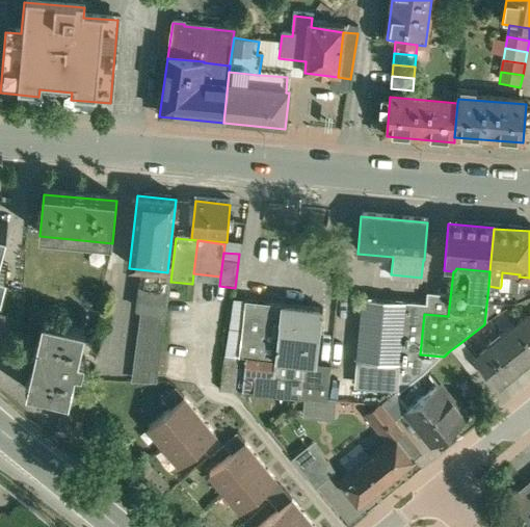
[(136,314),(164,318),(169,275),(141,271),(136,314)]
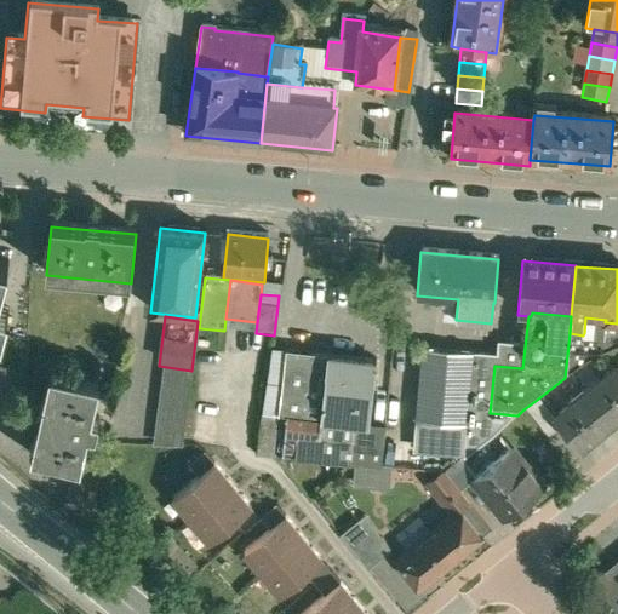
[(617,323),(605,322),(606,320),(585,317),(584,333),(591,342),(589,361),(617,348),(617,323)]
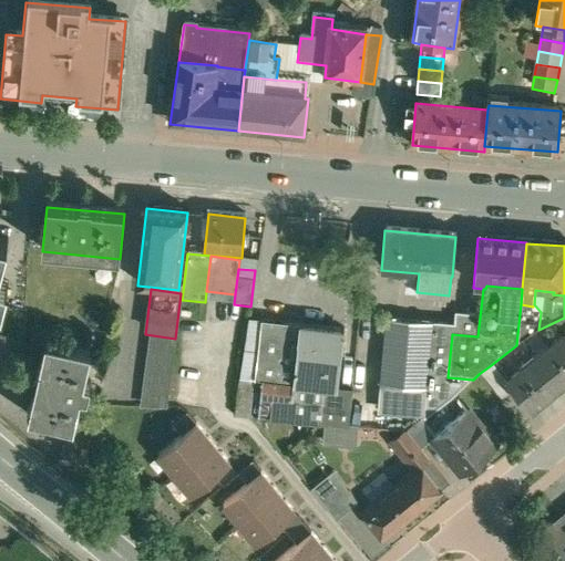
[(533,307),(521,304),(516,345),(538,330),(541,312),(534,304),(533,307)]
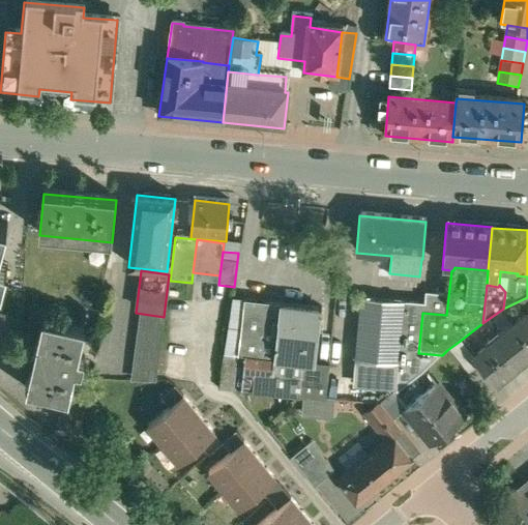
[(402,304),(359,300),(354,362),(397,367),(398,367),(404,303),(402,304)]
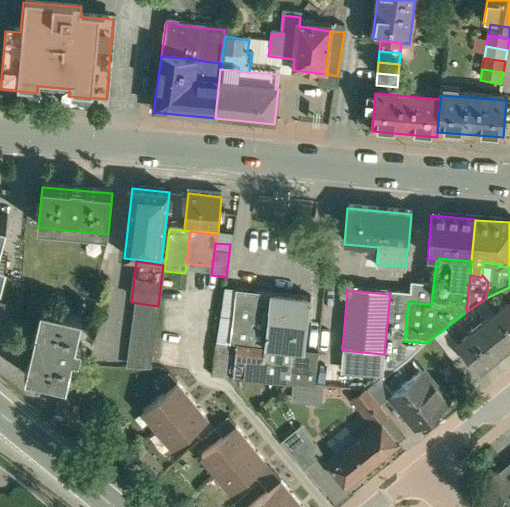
[(303,354),(257,349),(264,295),(235,291),(230,345),(237,346),(235,368),(244,369),(243,382),(292,386),(299,386),(303,354)]
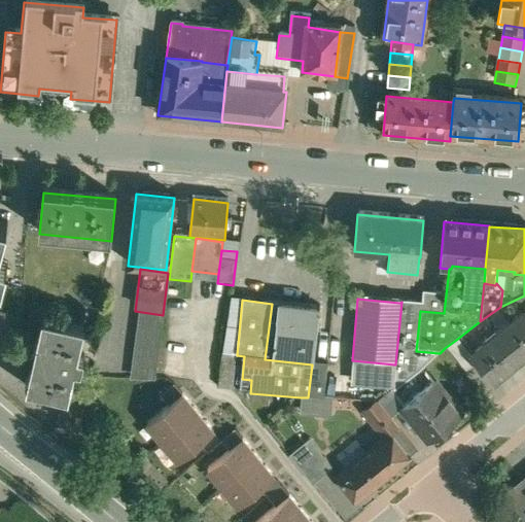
[(317,308),(272,304),(265,359),(312,364),(312,361),(317,308)]
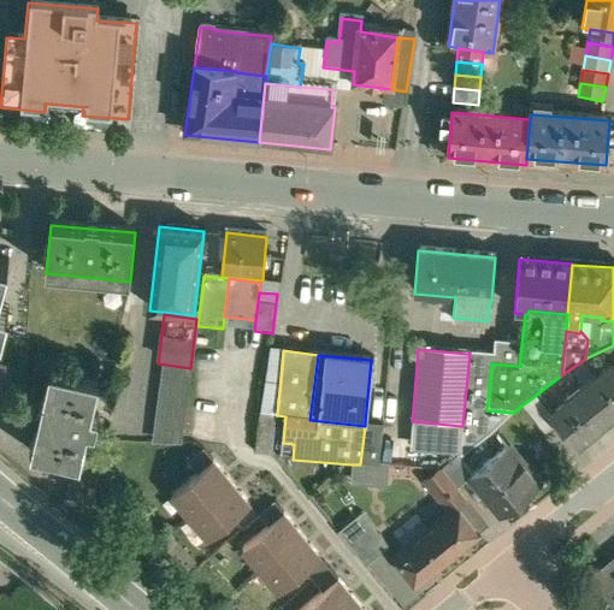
[(598,380),(570,404),(568,403),(550,418),(576,448),(602,426),(602,427),(613,419),(612,418),(613,415),(613,365),(597,379),(598,380)]
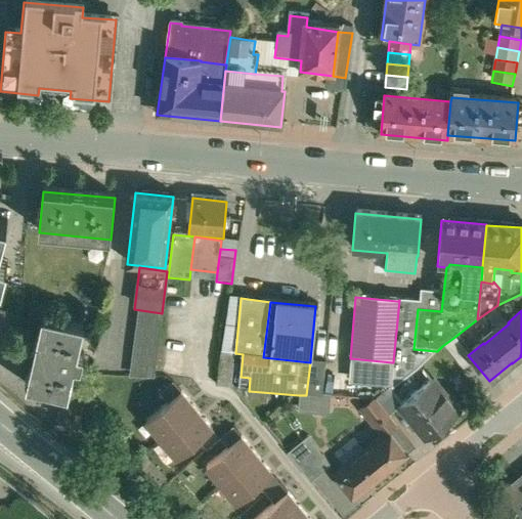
[(18,318),(0,313),(0,337),(12,340),(18,318)]
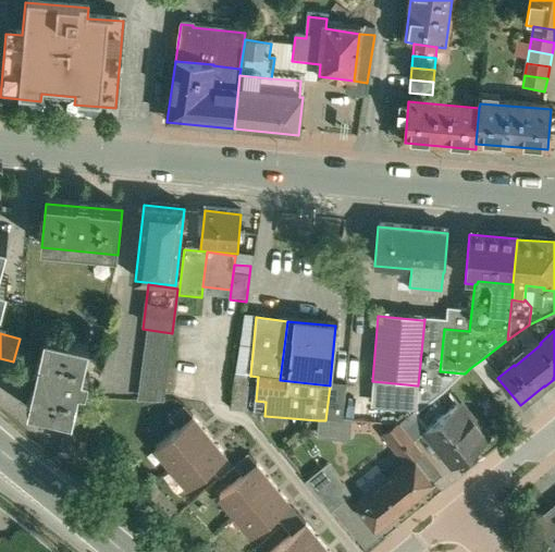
[(89,346),(45,336),(28,412),(66,420),(73,421),(79,391),(86,392),(88,379),(82,378),(89,346)]
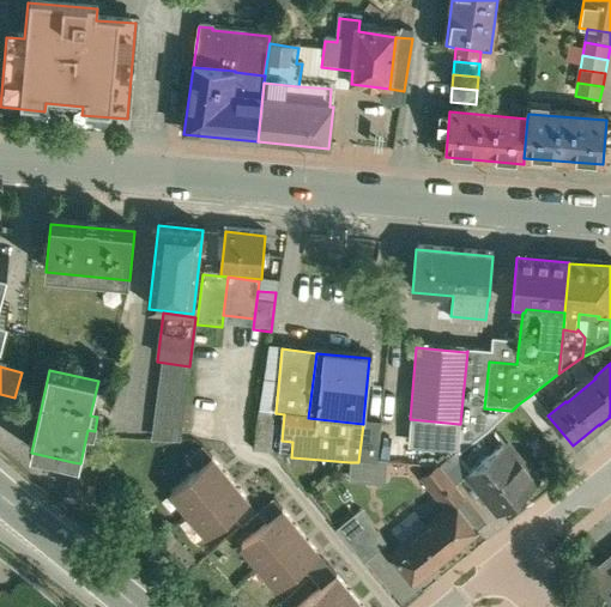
[(552,424),(531,395),(518,405),(542,432),(552,424)]
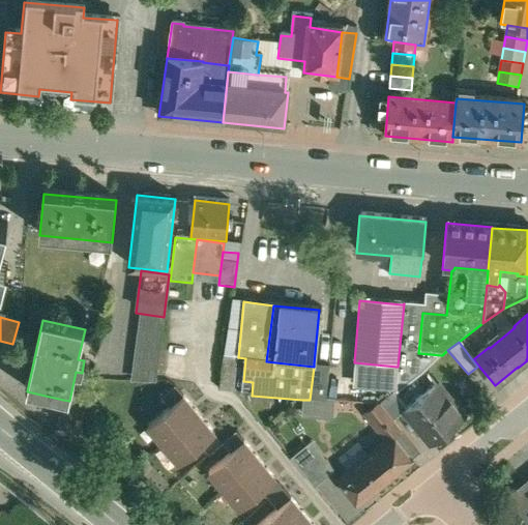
[(236,357),(224,356),(217,392),(232,394),(236,357)]
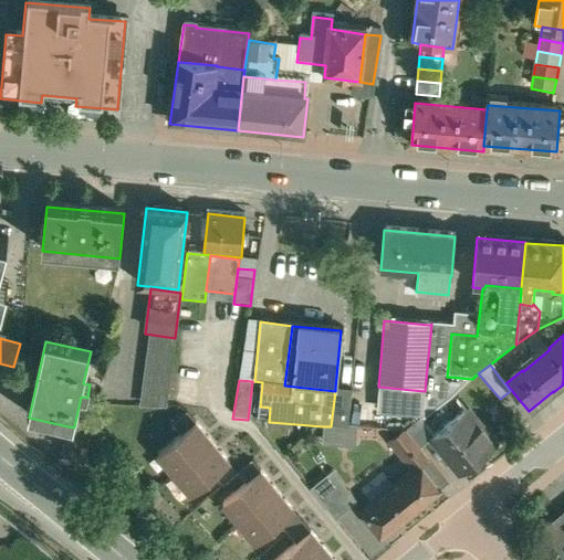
[(424,391),(378,387),(376,412),(407,414),(408,400),(423,401),(424,391)]
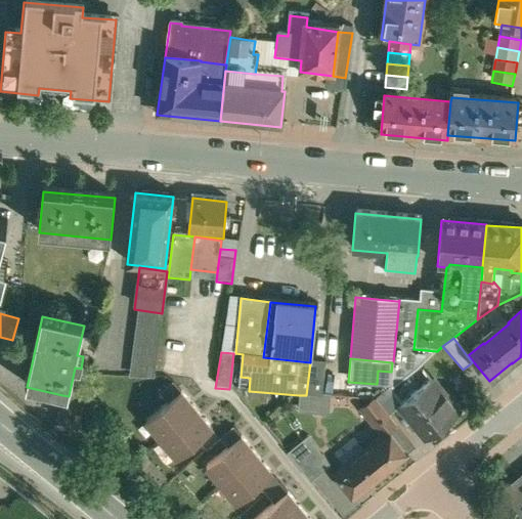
[(325,361),(310,359),(310,362),(306,395),(322,397),(325,361)]
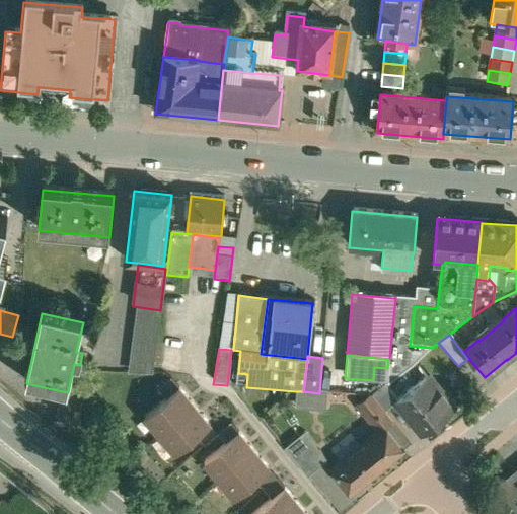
[(396,402),(396,404),(397,405),(423,437),(453,413),(448,407),(450,406),(442,394),(440,396),(427,379),(396,402)]
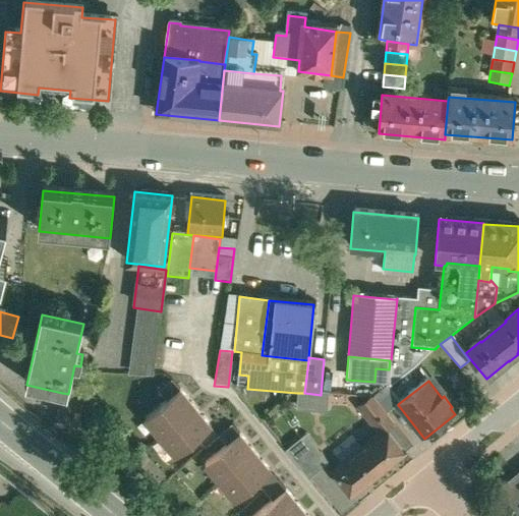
[(178,393),(171,383),(157,394),(165,404),(178,393)]
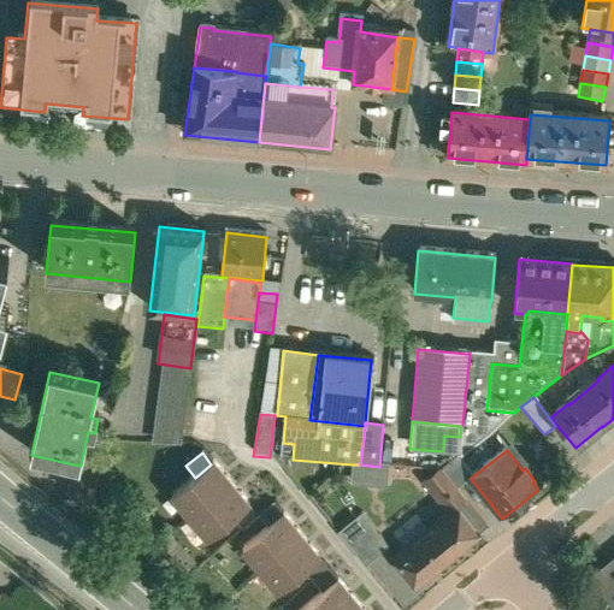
[(471,478),(456,460),(442,472),(458,492),(472,480),(471,479),(471,478)]
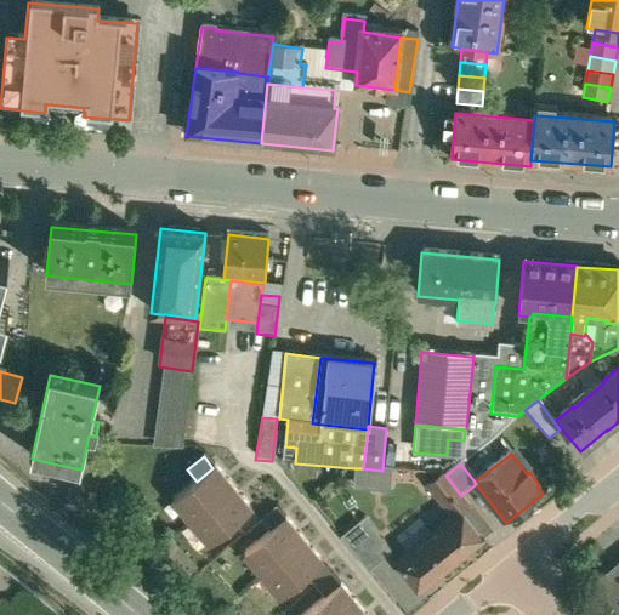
[(81,470),(74,468),(66,510),(91,516),(101,473),(81,470)]
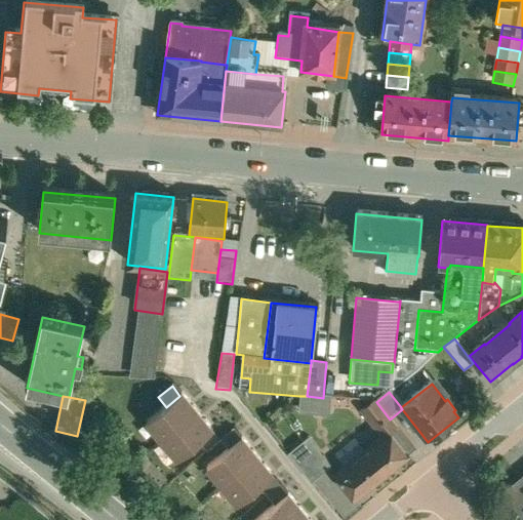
[(182,396),(147,425),(177,462),(197,445),(211,434),(212,433),(182,396)]
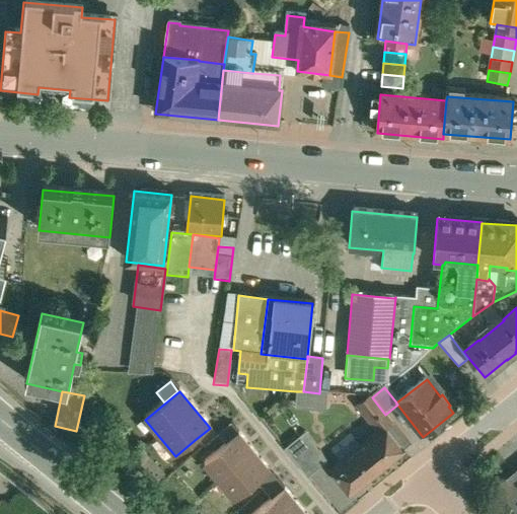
[(303,391),(296,391),(295,409),(321,411),(323,393),(319,393),(303,391)]
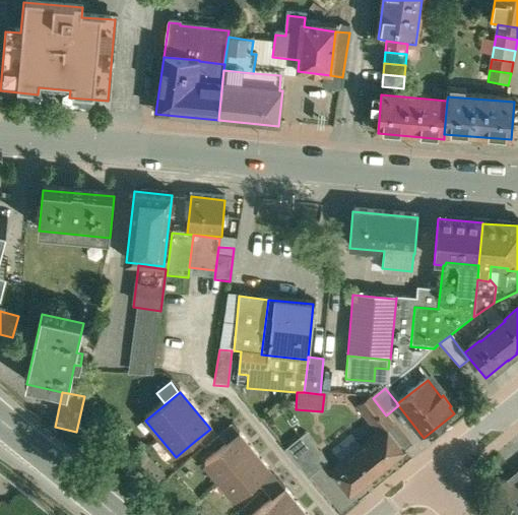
[(330,407),(347,410),(349,397),(332,395),(330,407)]
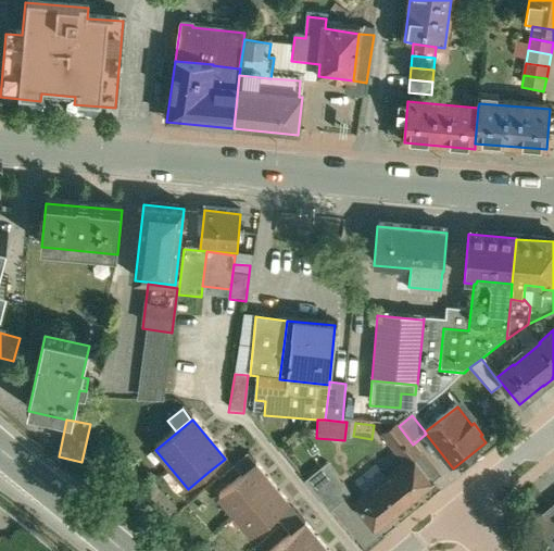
[(413,445),(399,426),(383,438),(405,464),(412,460),(413,461),(420,454),(413,445)]
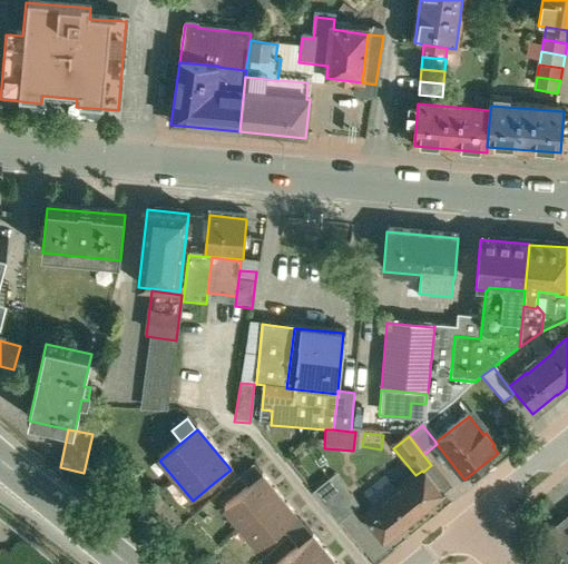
[(451,490),(431,465),(423,472),(443,496),(451,490)]
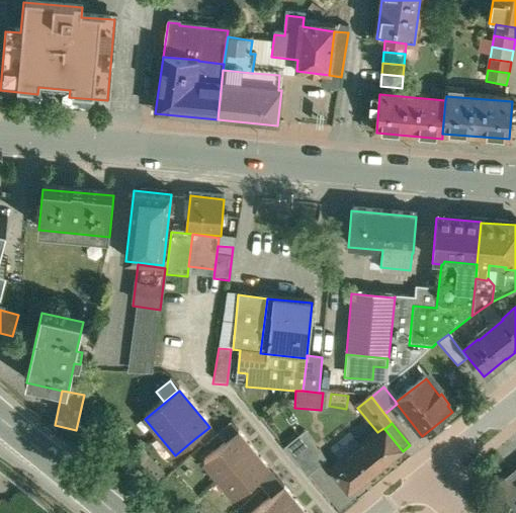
[(229,426),(216,437),(223,446),(237,435),(229,426)]
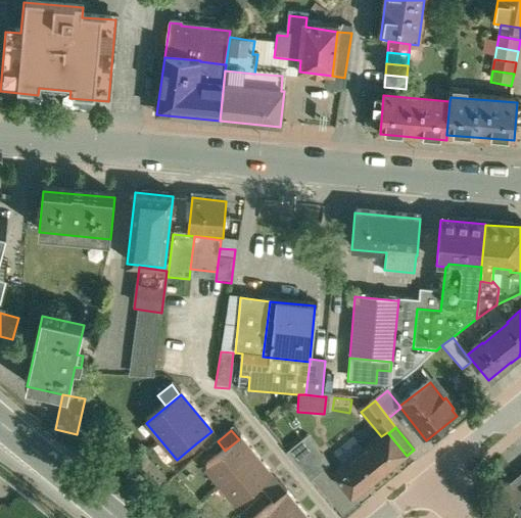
[(210,432),(196,443),(204,453),(218,441),(210,432)]
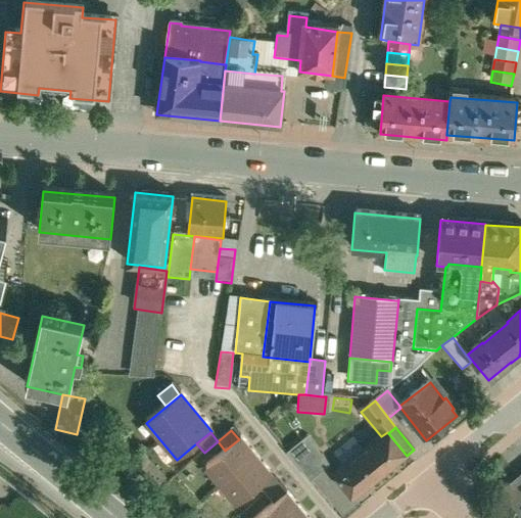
[(381,436),(333,476),(353,501),(407,456),(388,433),(387,432),(381,436)]
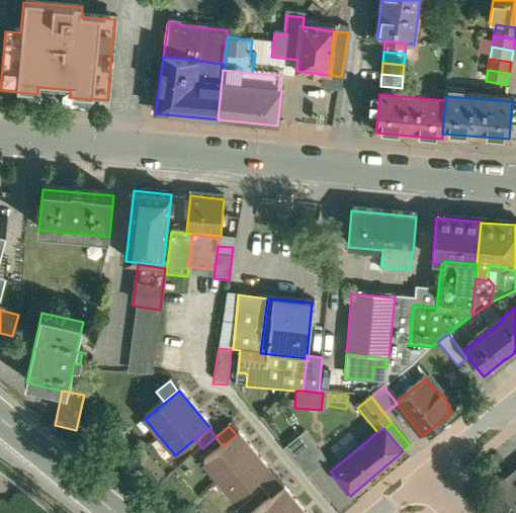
[(238,435),(203,463),(234,500),(268,472),(238,435)]
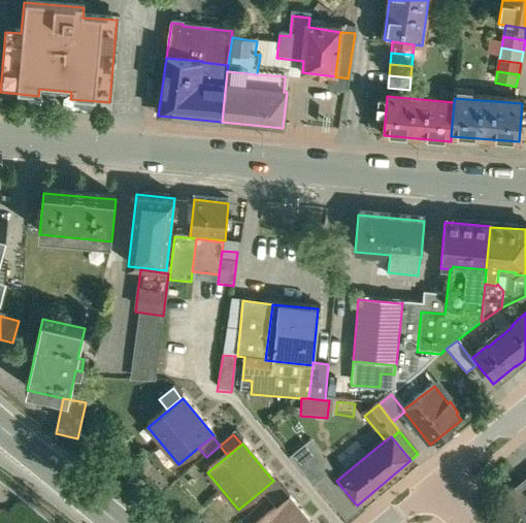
[(332,472),(309,445),(289,461),(313,489),(332,472)]
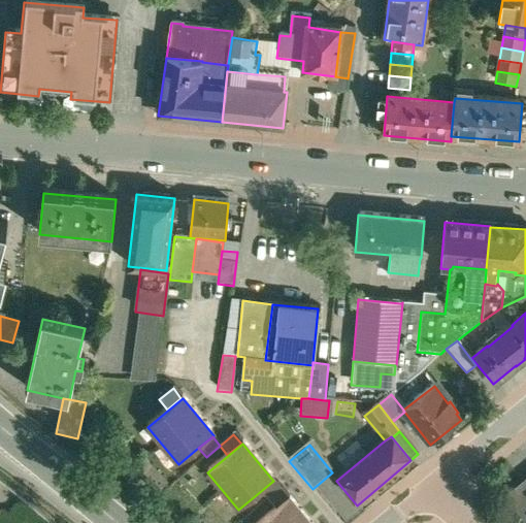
[(525,482),(506,497),(516,510),(515,511),(524,522),(525,522),(525,482)]
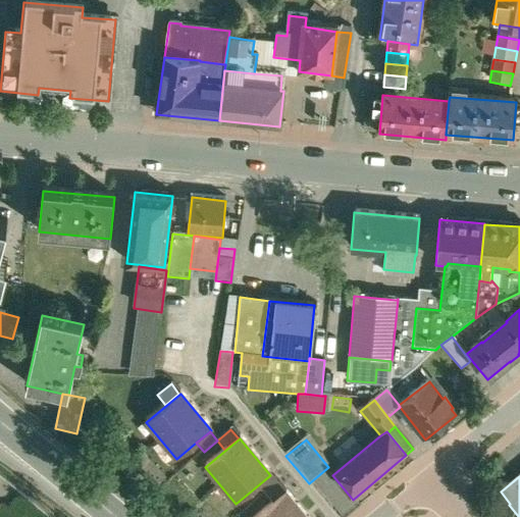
[(305,516),(286,494),(258,516),(305,516)]
